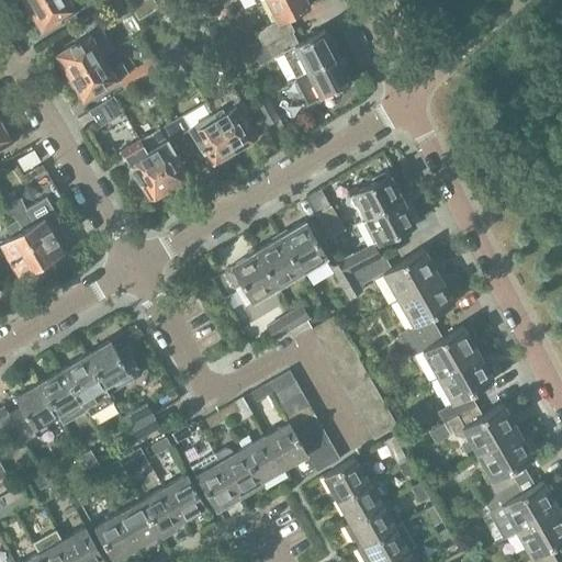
[(37,0),(29,6),(29,7),(29,10),(33,18),(35,19),(41,27),(59,18),(60,20),(82,7),(79,0),(37,0)]
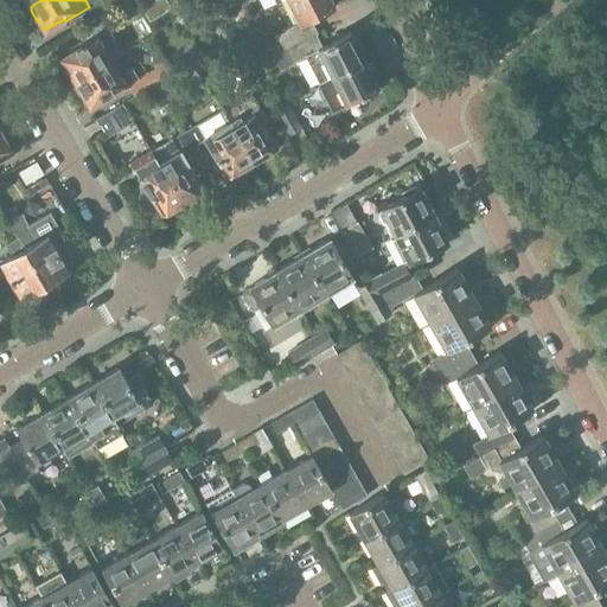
[(95,0),(91,2),(94,7),(100,16),(110,10),(126,0),(95,0)]
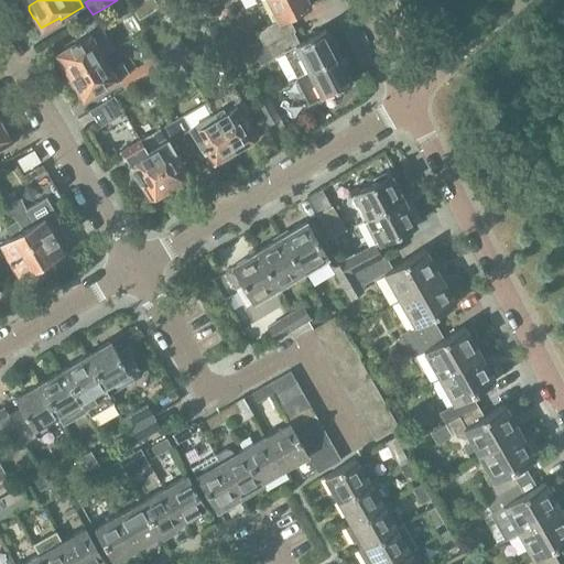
[(123,0),(117,0),(102,9),(93,14),(98,25),(129,8),(123,0)]
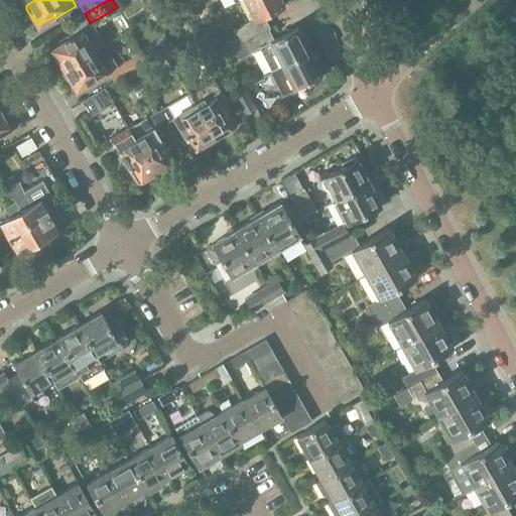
[(126,18),(145,6),(140,0),(129,0),(119,6),(126,18)]
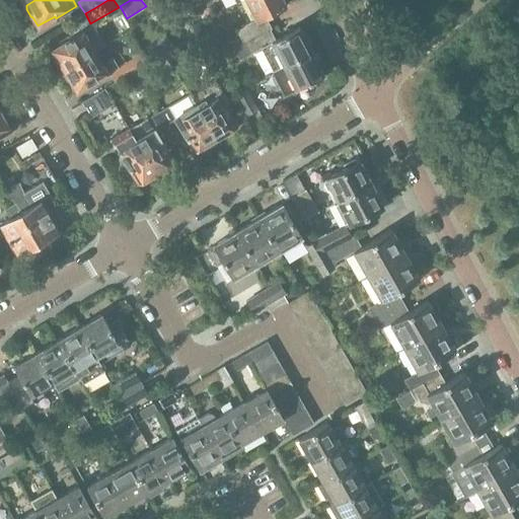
[(286,5),(283,0),(245,0),(256,19),(237,29),(243,43),(248,40),(270,29),(271,28),(265,15),(286,5)]
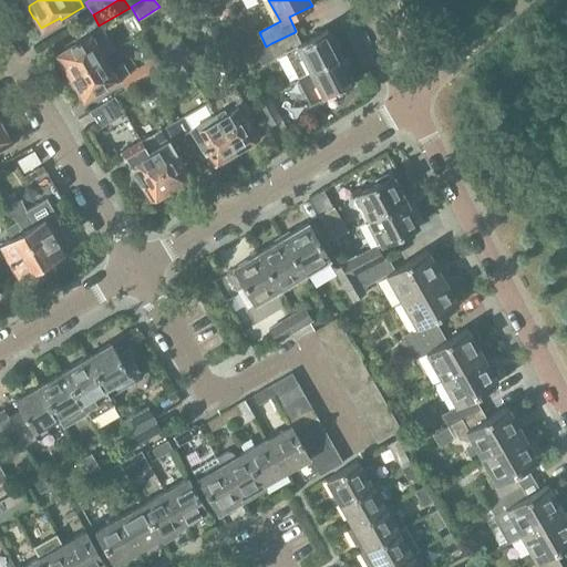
[(310,71),(340,55),(327,30),(300,43),(295,32),(271,43),(266,47),(272,59),(285,52),(288,58),(300,51),(310,71)]
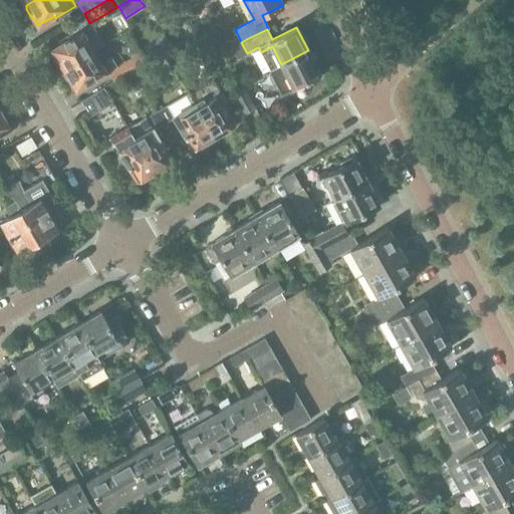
[(93,51),(80,29),(67,37),(68,39),(52,48),(57,57),(56,60),(59,66),(62,66),(63,69),(93,51)]
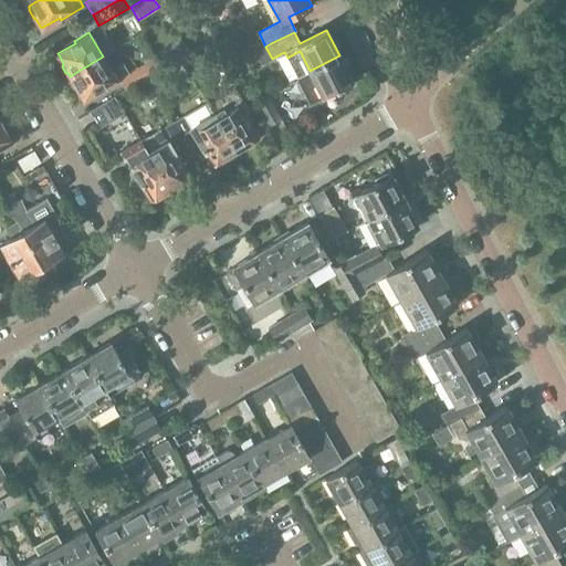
[(212,37),(189,50),(196,60),(218,46),(212,37)]
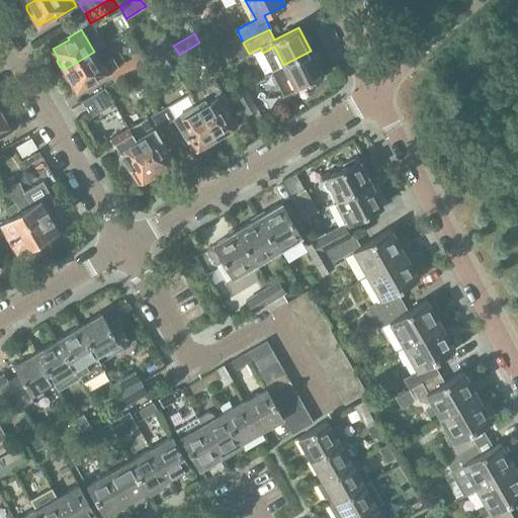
[(322,74),(311,51),(283,65),(294,88),(322,74)]
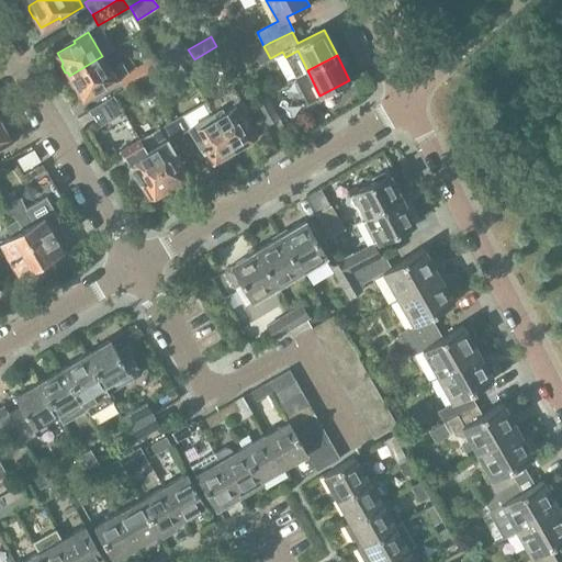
[(116,81),(102,56),(69,76),(70,78),(70,81),(74,87),(77,88),(82,98),(101,87),(102,89),(116,81)]
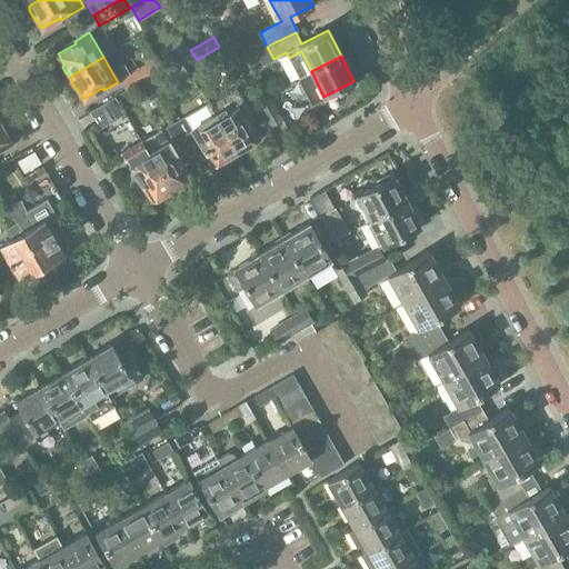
[(133,86),(147,78),(158,71),(165,68),(157,57),(121,78),(128,89),(133,86)]
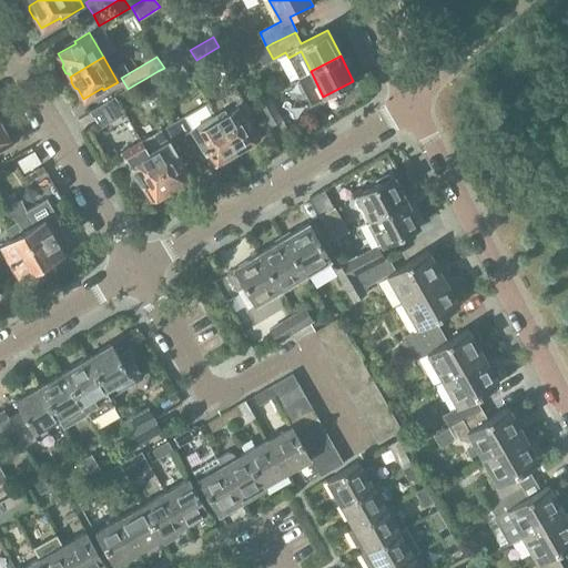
[(152,88),(158,98),(164,109),(176,101),(158,71),(146,78),(152,88)]
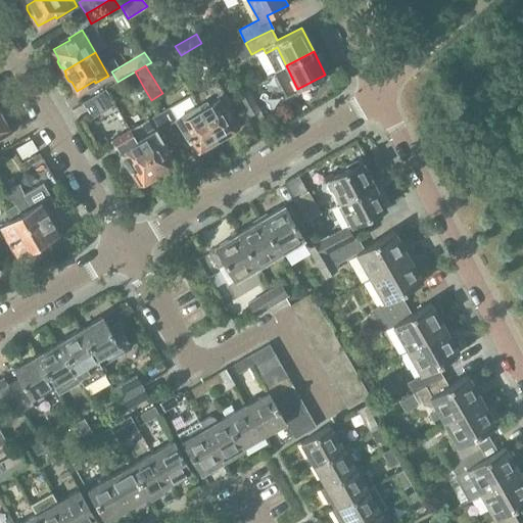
[(140,81),(135,72),(123,79),(140,107),(151,100),(145,90),(140,81)]
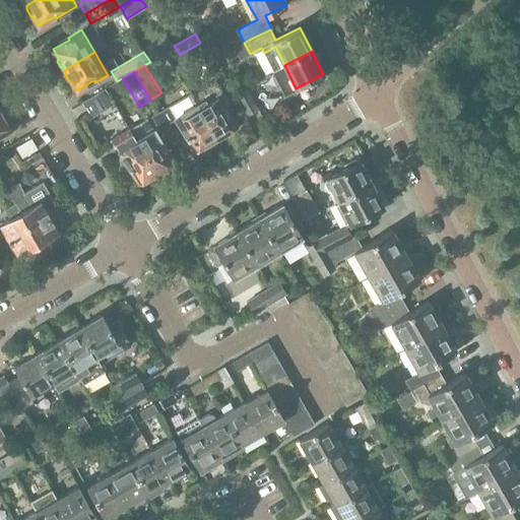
[(189,94),(215,139),(236,127),(235,125),(237,124),(230,112),(228,113),(224,106),(230,103),(215,78),(189,94)]
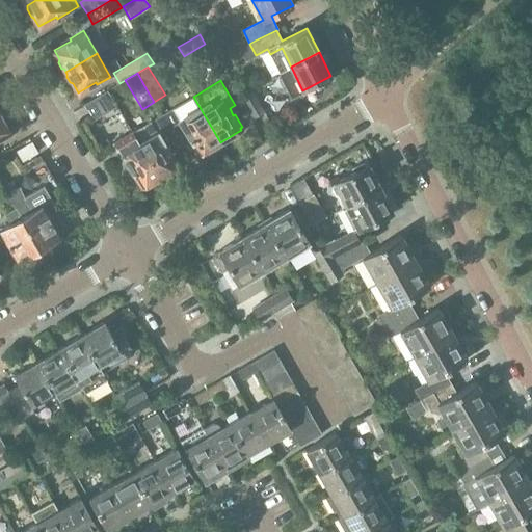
[(240,97),(253,118),(264,111),(251,89),(240,97)]
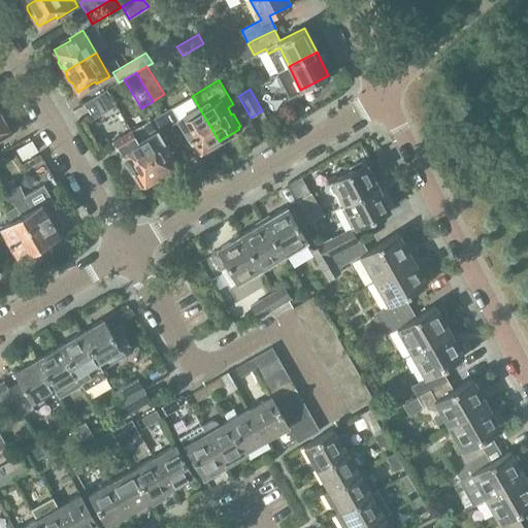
[(92,120),(94,119),(116,106),(106,90),(83,103),(92,120)]
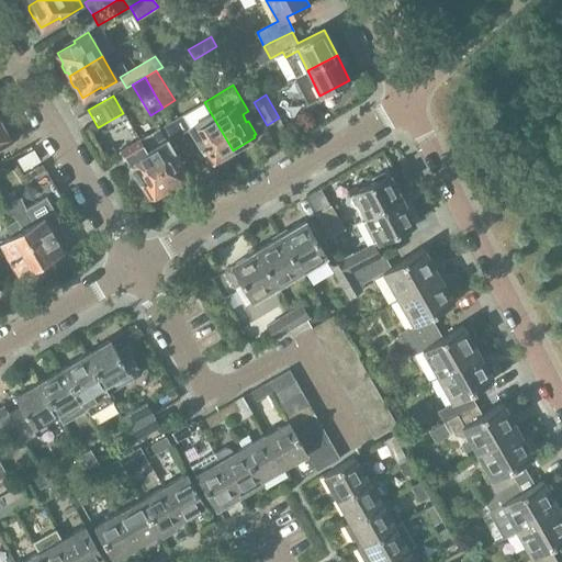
[(189,126),(202,149),(210,164),(214,161),(216,163),(226,156),(227,153),(233,150),(204,102),(171,122),(178,133),(189,126)]
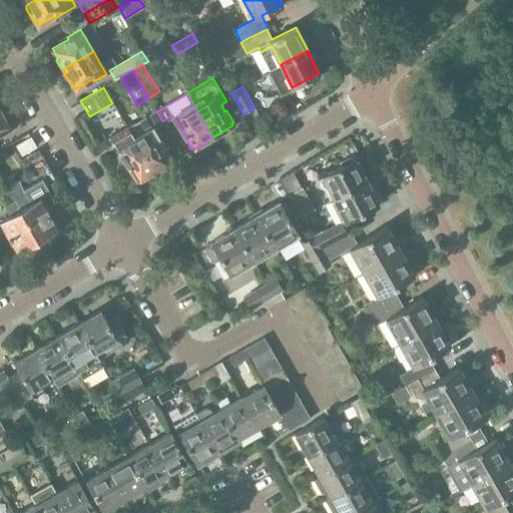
[(156,111),(127,127),(153,171),(157,169),(160,170),(167,166),(168,163),(171,161),(151,128),(162,121),(156,111)]
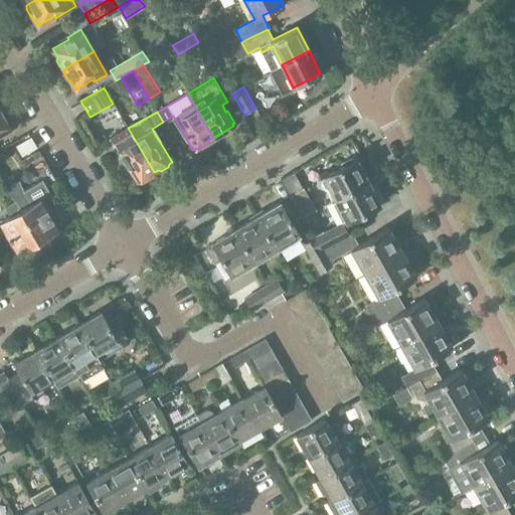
[(0,137),(9,132),(8,130),(9,129),(0,113),(0,137)]
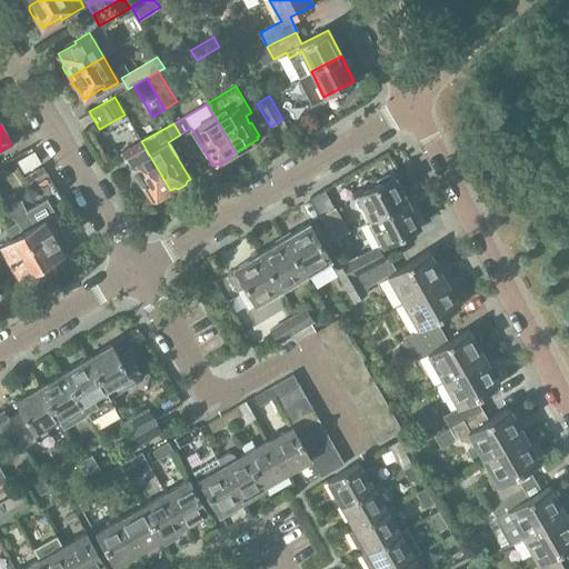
[(170,190),(141,141),(121,153),(129,167),(131,167),(143,188),(142,189),(149,200),(150,199),(151,201),(170,190)]
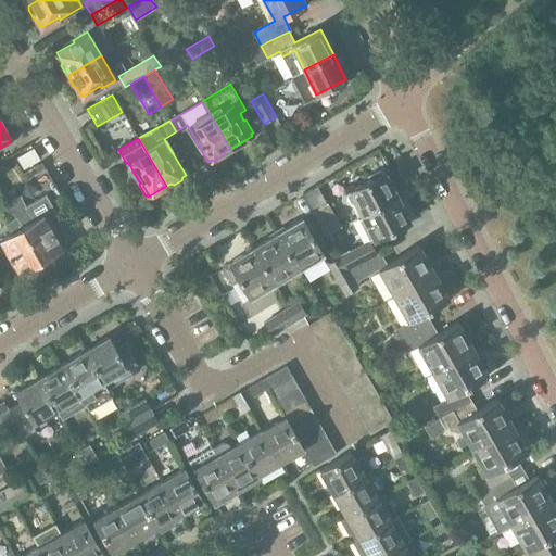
[(9,160),(0,163),(0,177),(5,190),(21,184),(9,160)]
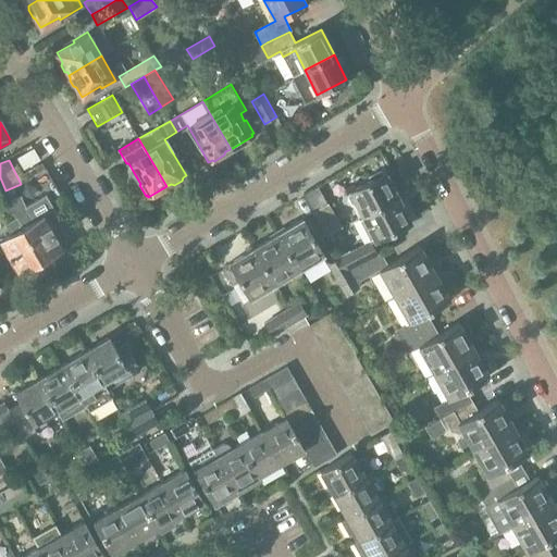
[(354,206),(359,217),(398,197),(385,172),(350,190),(357,203),(354,206)]
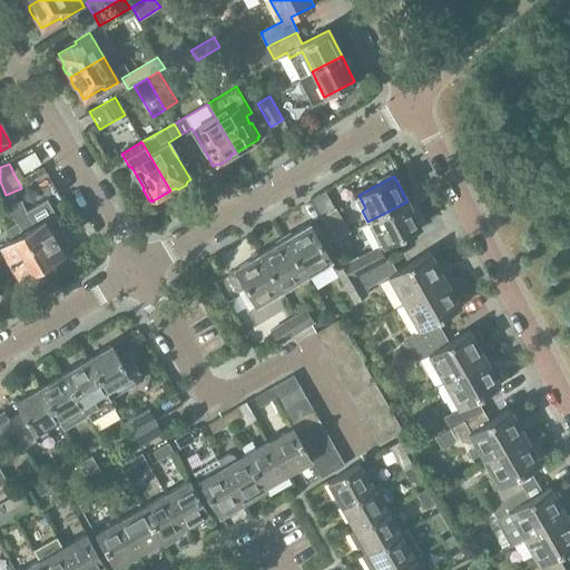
[(324,192),(312,199),(320,216),(333,207),(324,192)]
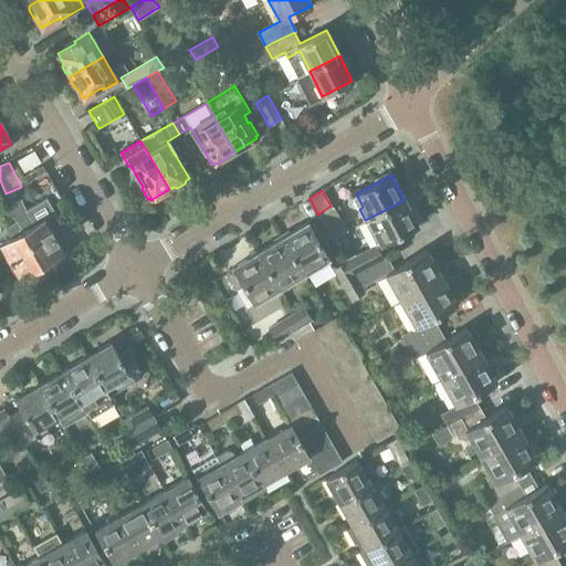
[(7,207),(16,222),(40,265),(49,260),(52,261),(61,257),(61,253),(63,252),(53,236),(62,228),(62,229),(63,228),(50,207),(49,207),(50,208),(37,216),(40,221),(33,226),(20,202),(20,199),(7,207)]
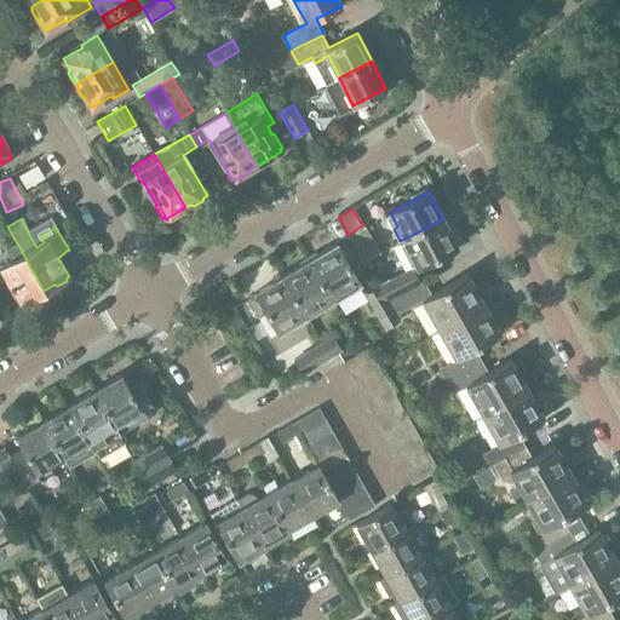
[(378,285),(386,300),(419,282),(412,269),(457,246),(443,219),(400,241),(401,242),(391,248),(403,273),(388,281),(388,280),(378,285)]
